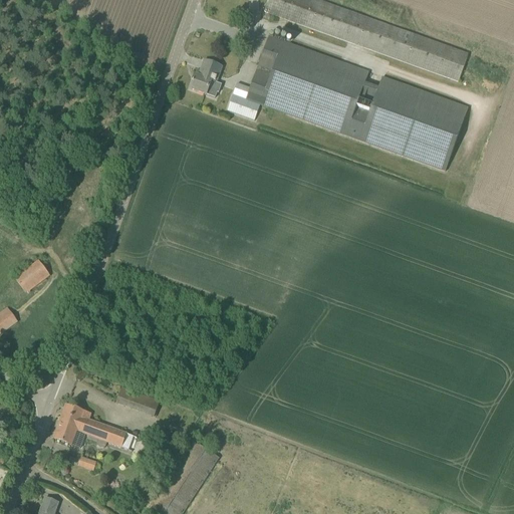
[(268,0),(264,12),(281,18),(459,81),(469,54),(314,0),(268,0)]
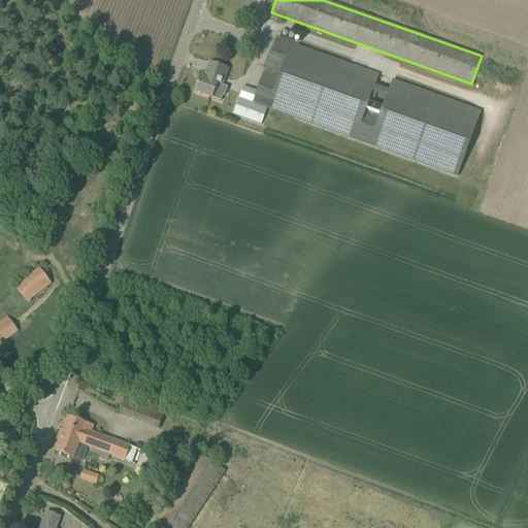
[(253,103),(267,108),(457,177),(481,111),(393,79),(389,91),(375,86),(378,74),(286,42),(275,38),(253,103)]
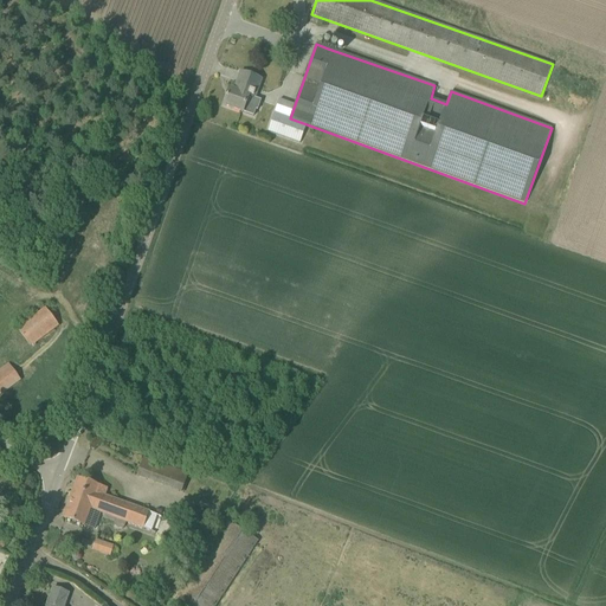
[(249,97),(255,100),(262,79),(242,72),(234,91),(230,89),(224,105),(243,113),(249,97)]
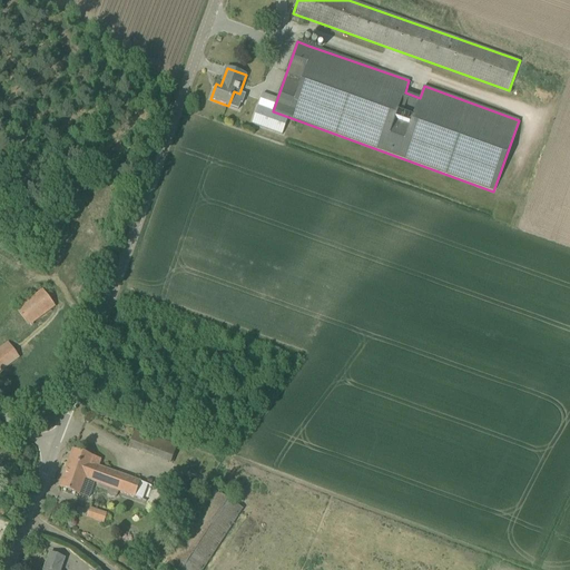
[(288,117),(273,111),(258,106),(252,124),(282,136),(288,117)]
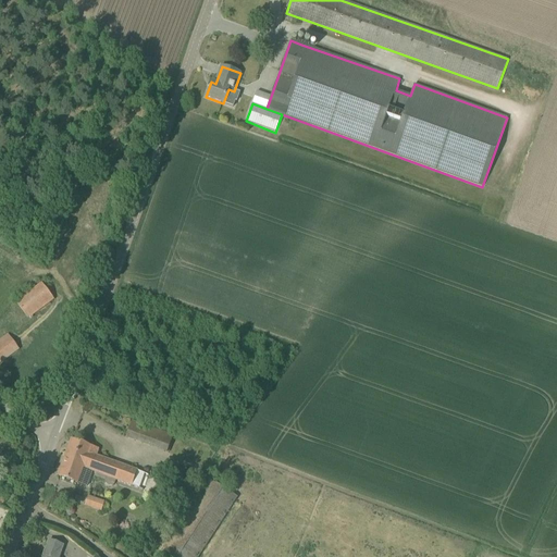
[(42,284),(16,302),(28,318),(53,299),(42,284)]
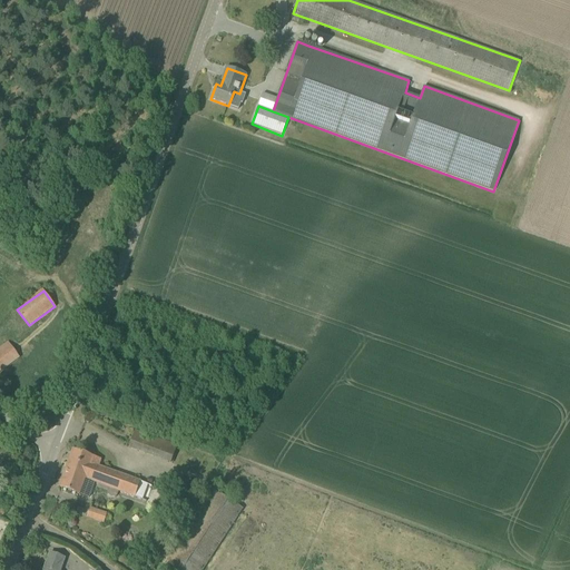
[(0,371),(19,357),(9,343),(0,349),(0,371)]
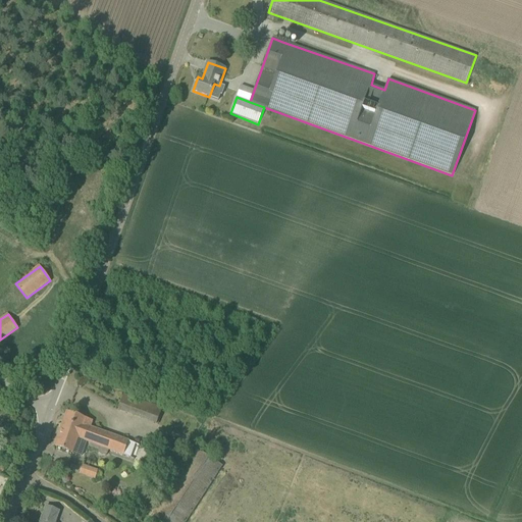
[(117,410),(155,424),(161,408),(123,394),(117,410)]
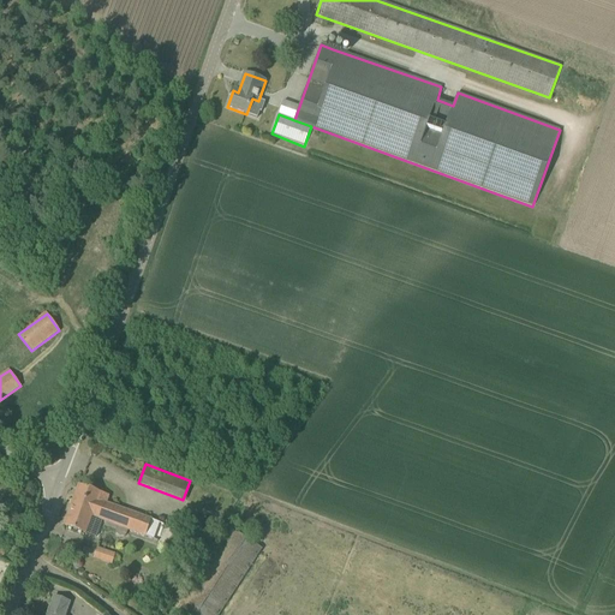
[(65,526),(90,535),(91,536),(97,519),(159,542),(165,524),(107,503),(109,497),(79,487),(65,526)]
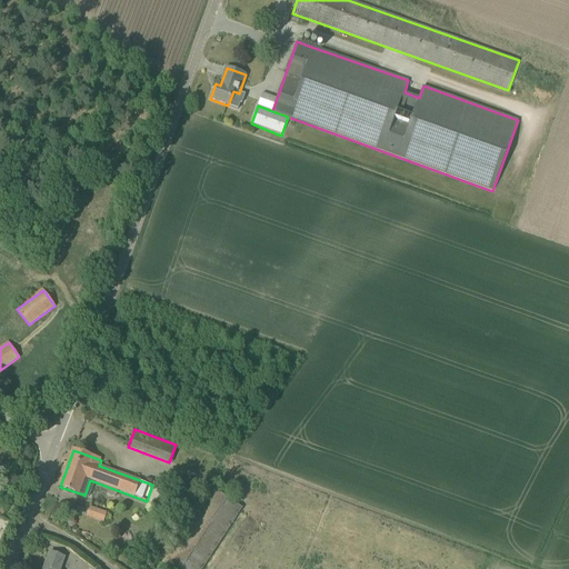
[(168,563),(177,568),(203,568),(243,508),(216,490),(168,563)]
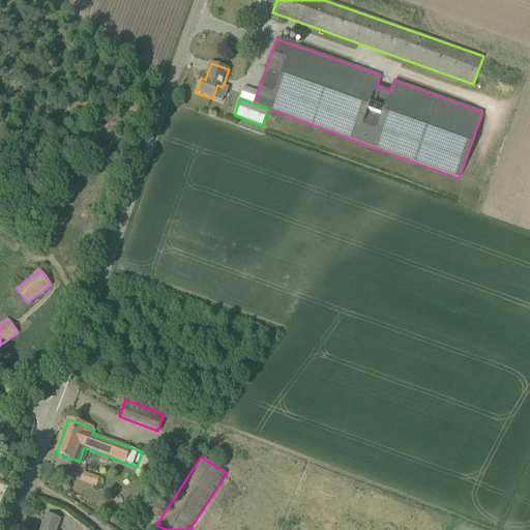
[(84,473),(81,481),(96,487),(99,478),(84,473)]
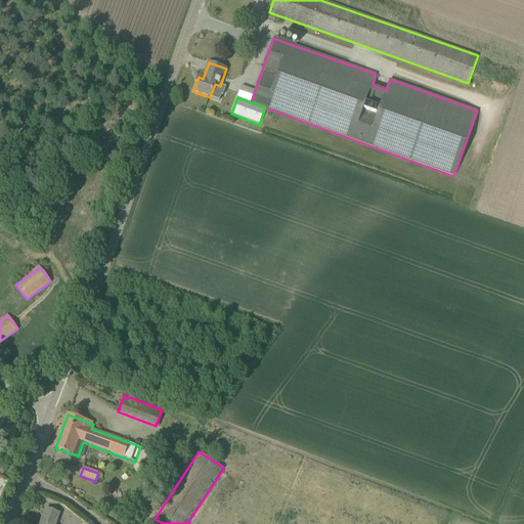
[(55,523),(59,513),(46,509),(40,523),(55,523)]
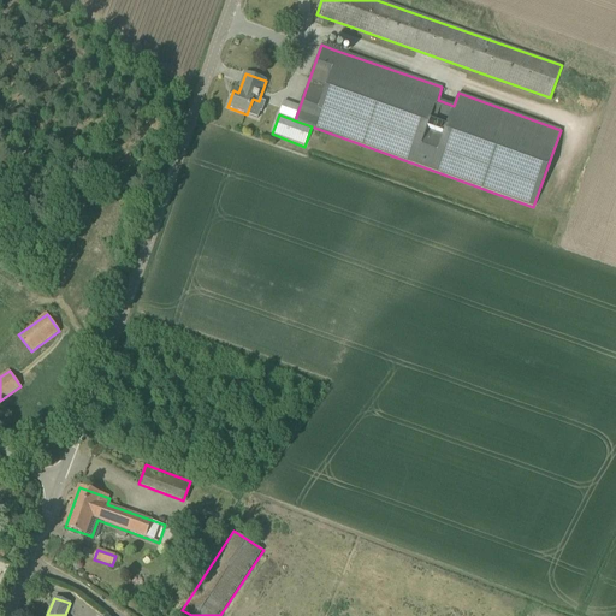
All buildings are outlined.
